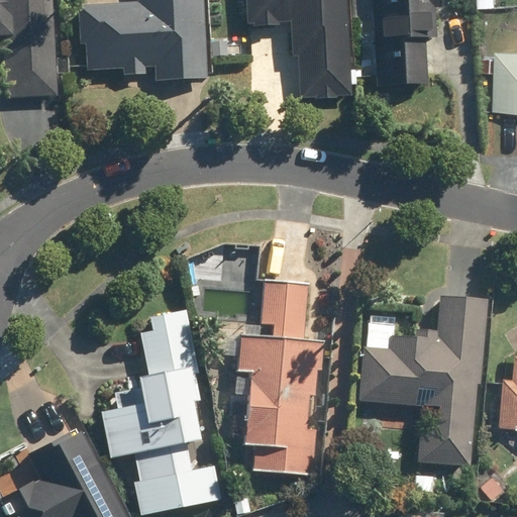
[(0,0),(0,35),(2,36),(6,97),(58,94),(52,0),(0,0)]
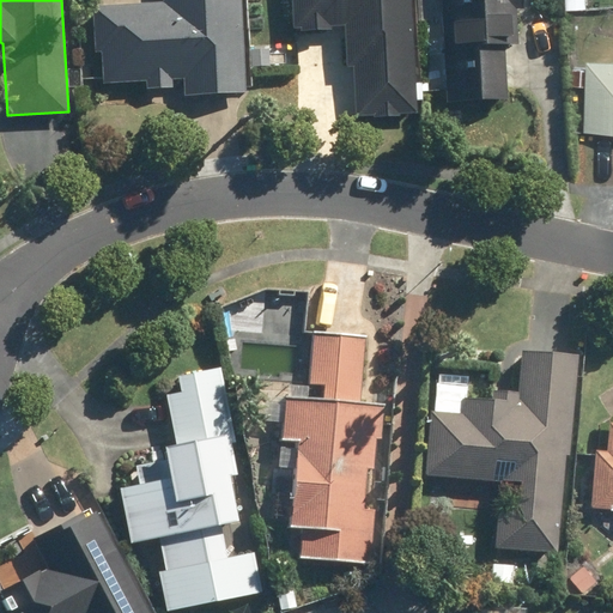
[(238,0),(159,0),(161,4),(92,8),(95,55),(101,55),(102,83),(145,80),(145,90),(171,87),(170,80),(182,79),(183,97),(246,92),(238,0)]
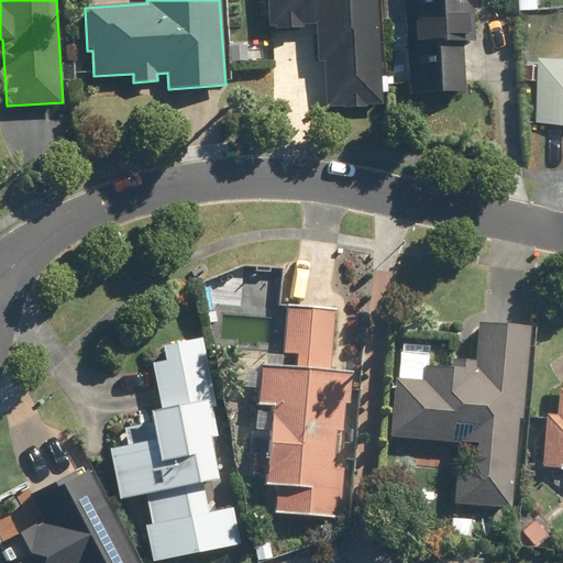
[(372,0),(265,0),(267,30),(298,28),(298,23),(318,22),(322,106),(378,102),(372,0)]
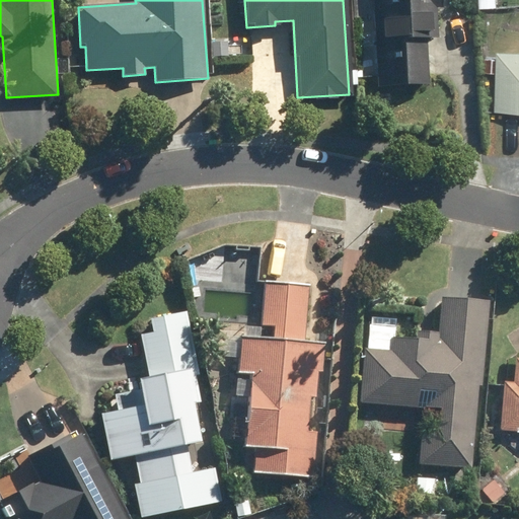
[(440,0),(373,0),(377,89),(425,87),(423,38),(437,36),(436,12),(433,9),(441,8),(440,0)]
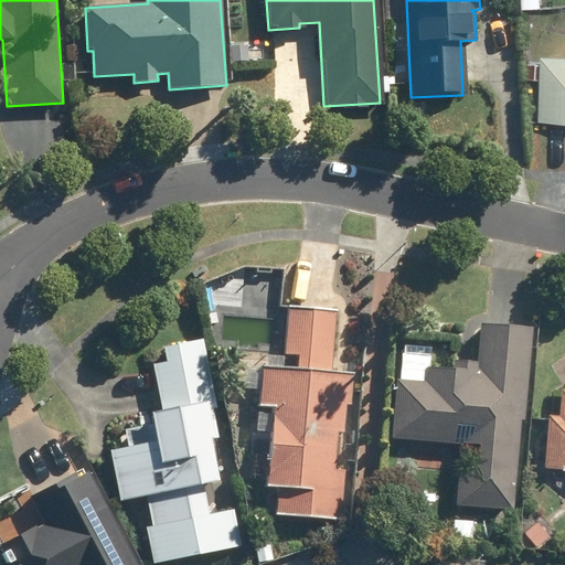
[(405,33),(385,34),(386,87),(406,87),(405,33)]
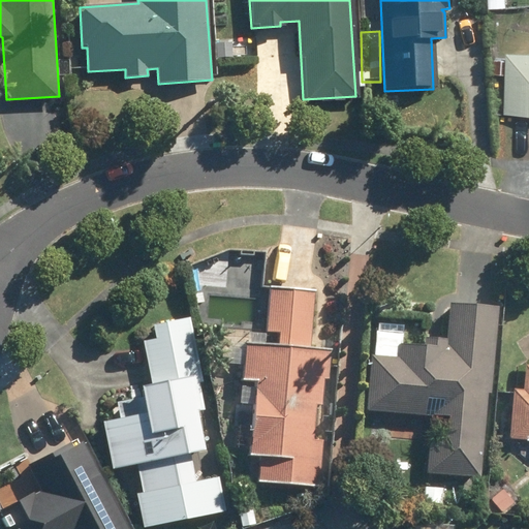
[(528,51),(507,51),(506,98),(506,109),(528,109),(528,51)]
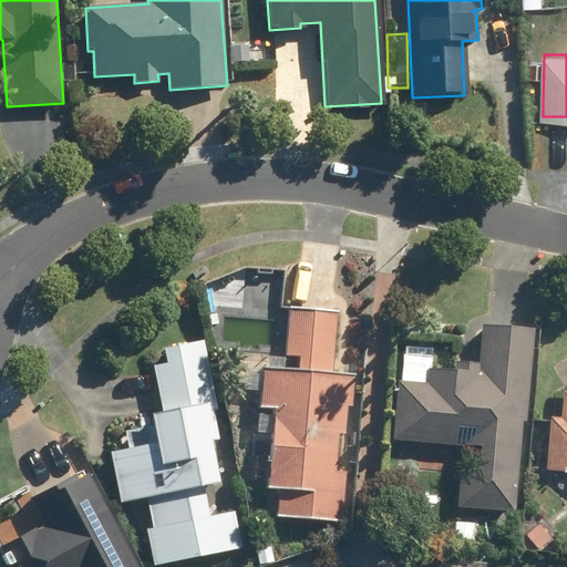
[(349,378),(333,377),(337,311),(286,309),(284,356),(296,357),(296,369),(259,368),(256,436),(268,436),(266,488),(277,490),(276,519),(327,522),(340,522),(342,472),(337,472),(338,434),(346,434),(349,378)]
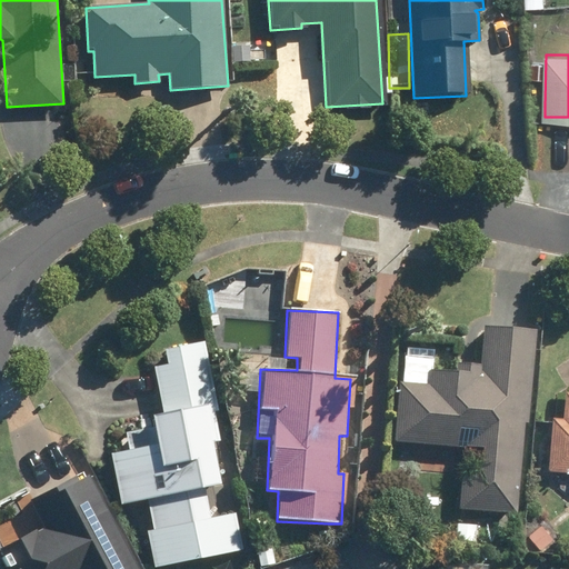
[(535,330),(482,327),(479,365),(457,362),(456,376),(431,375),(432,350),(408,349),(405,383),(397,382),(392,440),(478,447),(477,469),(460,468),(457,508),(521,512),(535,330)]
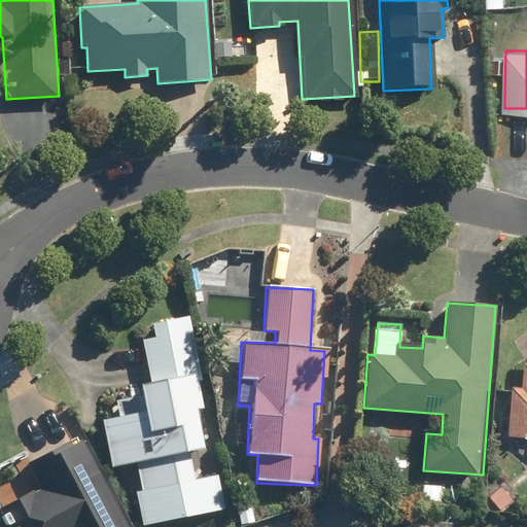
[(194,412),(205,410),(187,321),(148,329),(151,341),(141,343),(149,385),(135,388),(136,394),(116,398),(120,419),(102,423),(111,467),(130,463),(142,524),(225,507),(218,475),(195,479),(189,451),(201,449),(194,412)]
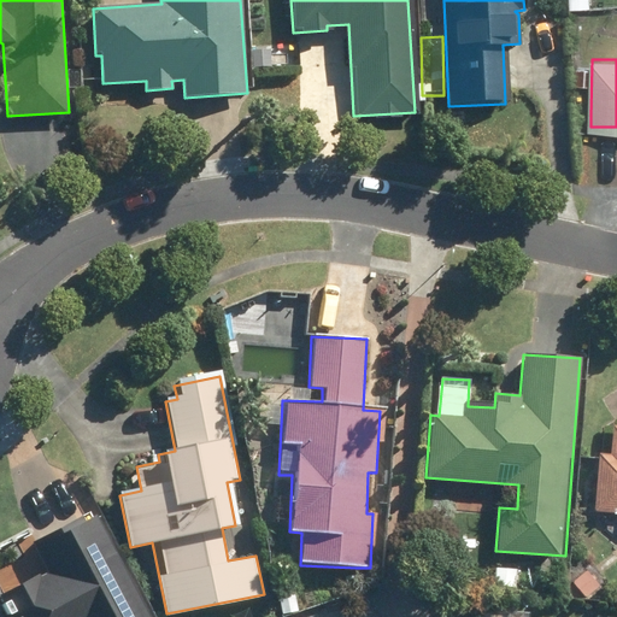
[(616,429),(612,429),(611,456),(595,454),(592,513),(616,515),(616,429)]
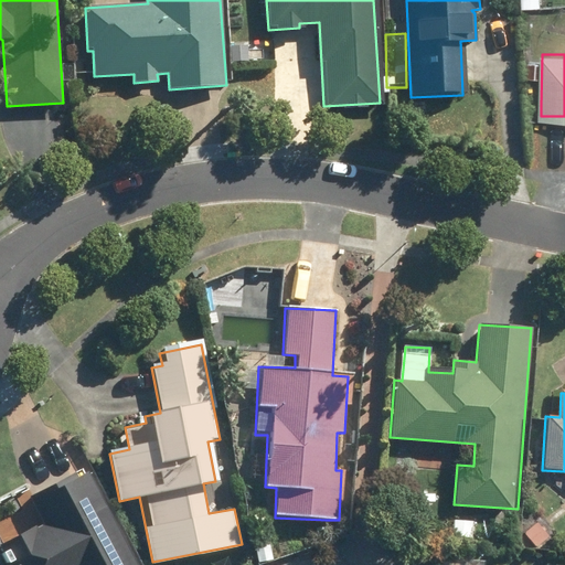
[(137,564),(82,472),(32,502),(44,522),(3,546),(13,564),(137,564)]
